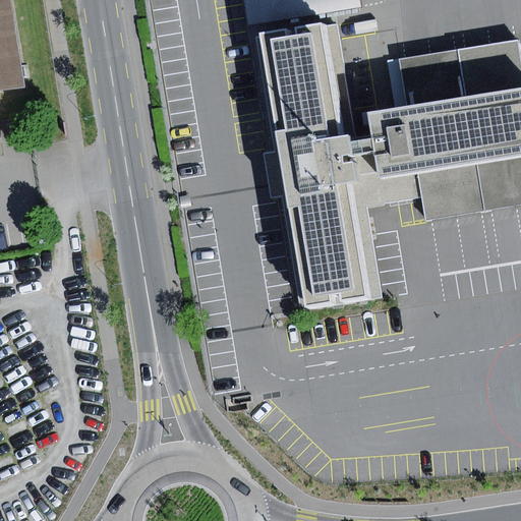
[(11,0),(0,0),(0,89),(25,84),(11,0)]
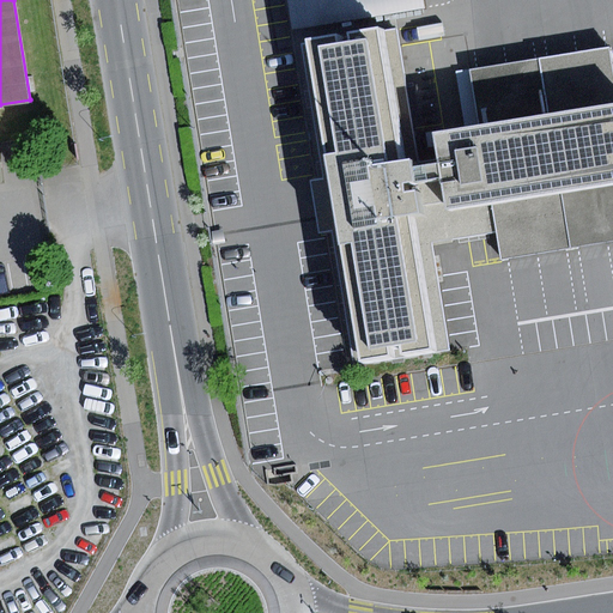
[(423,0),(290,0),(295,29),(424,7),(423,0)]
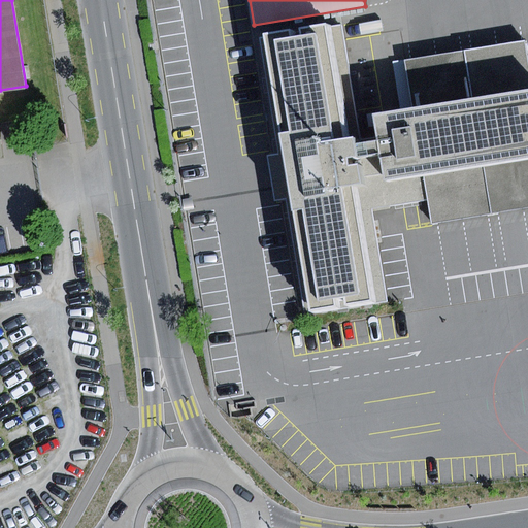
[(336,24),(326,26),(344,140),(356,138),(336,24)]
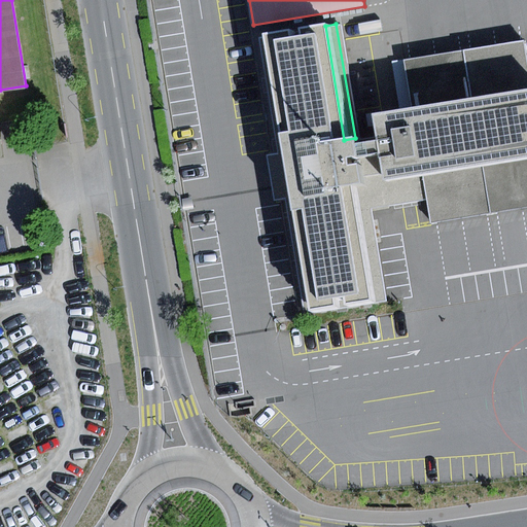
[(290,31),(264,36),(283,154),(290,198),(310,313),(338,309),(336,299),(346,297),(348,307),(372,303),(352,184),(426,172),(430,199),(434,223),(526,208),(526,53),(525,39),(403,60),(412,109),(375,115),(379,141),(356,145),(355,138),(344,140),(325,26),(301,30),(302,36),(291,38),(290,31)]
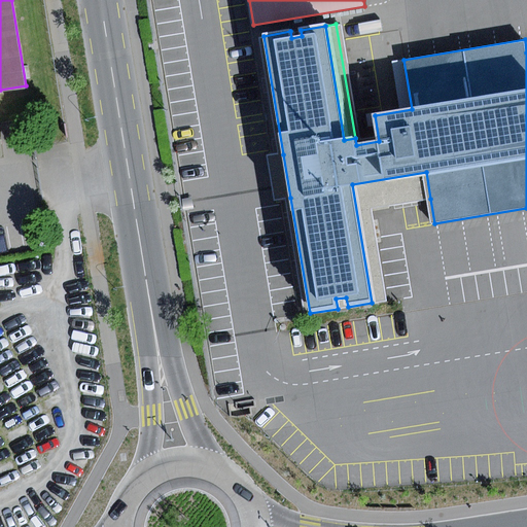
[(290,198),(283,154),(267,156),(274,201),(290,198)]
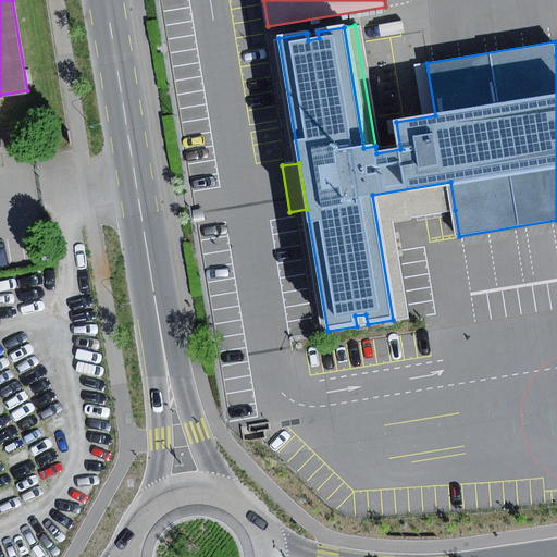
[(391,220),(455,210),(450,182),(372,195),(393,320),(407,318),(391,220)]
